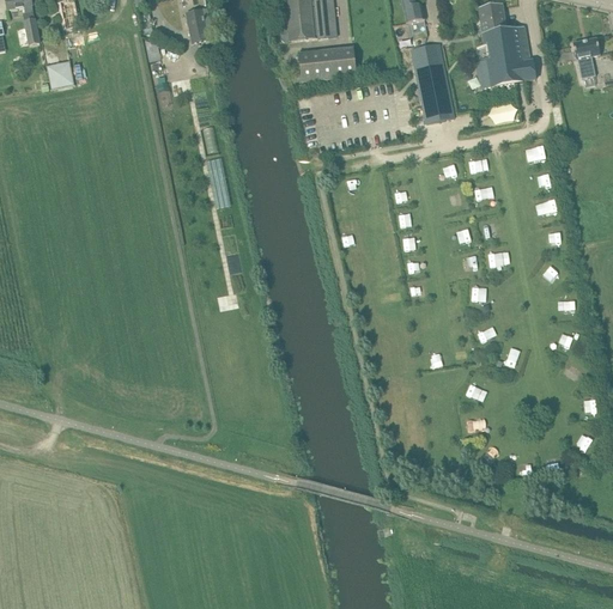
[(23,12),(29,43),(40,41),(31,0),(6,0),(7,8),(24,5),(25,11),(23,12)]
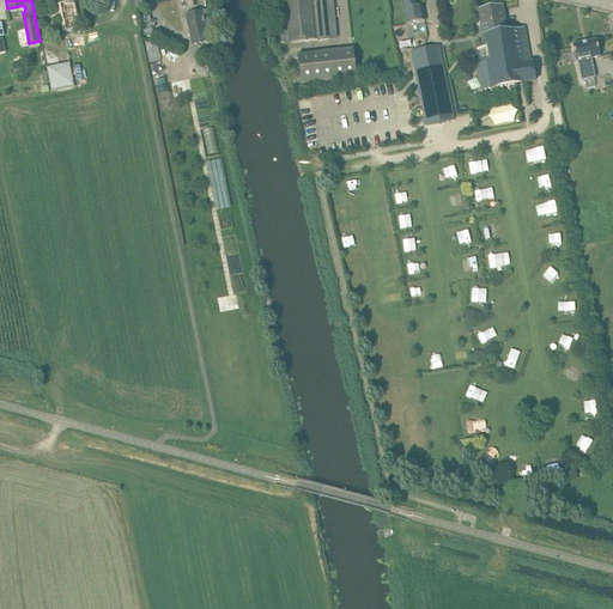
[(60,0),(66,29),(80,26),(74,0),(60,0)]
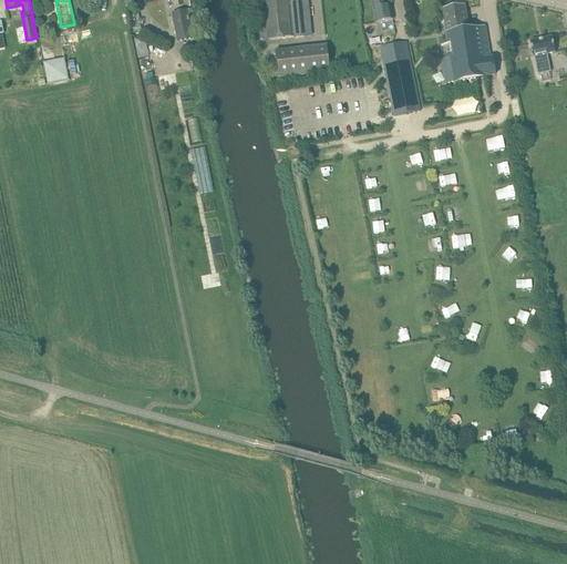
[(256,0),(260,38),(311,33),(307,0),(256,0)]
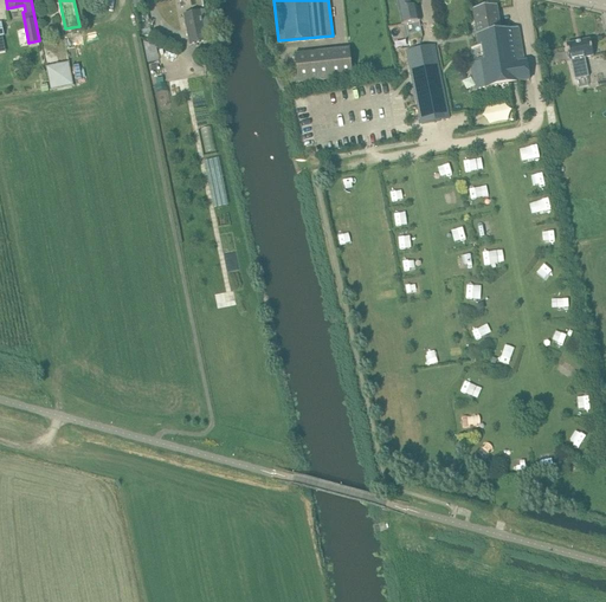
[(397,0),(401,21),(420,18),(417,2),(413,4),(412,0),(397,0)]
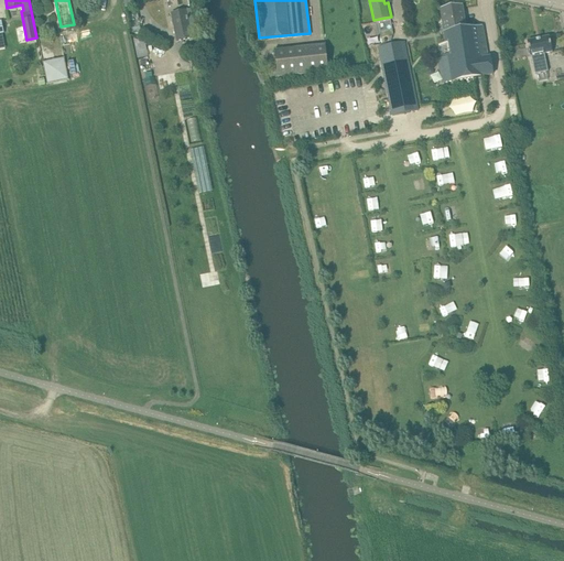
[(448,54),(438,55),(442,79),(461,76),(475,74),(492,71),(489,53),(488,54),(484,33),(483,23),(466,25),(462,2),(440,7),(442,17),(448,54)]
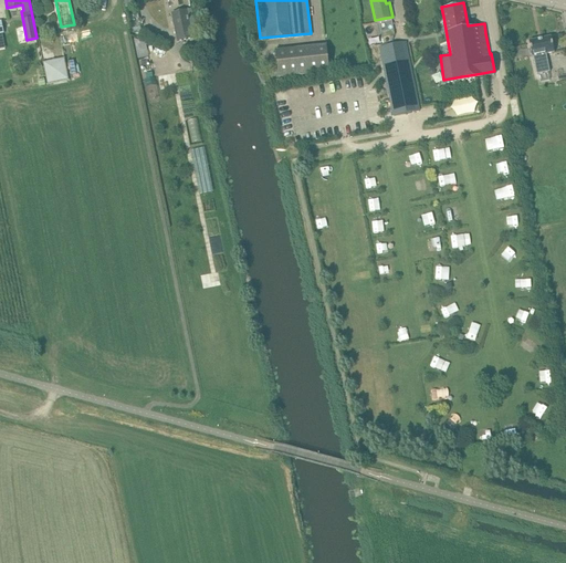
[(187,7),(171,9),(176,38),(192,34),(187,7)]
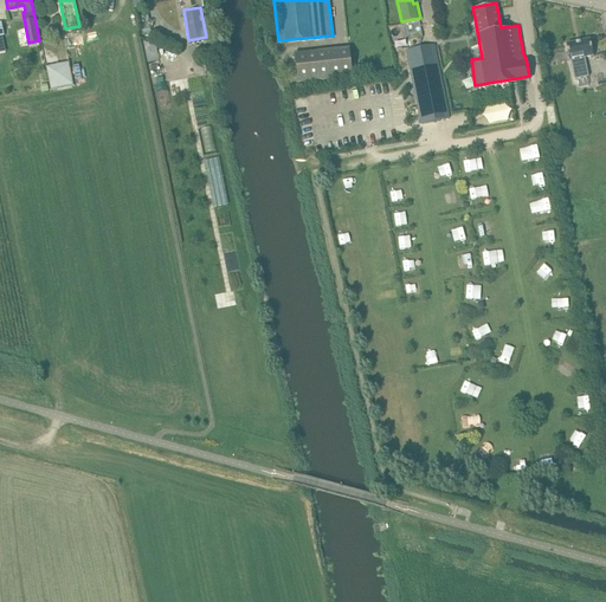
[(566,41),(568,53),(569,57),(571,57),(574,76),(588,73),(586,64),(584,54),(593,52),(590,37),(566,41)]
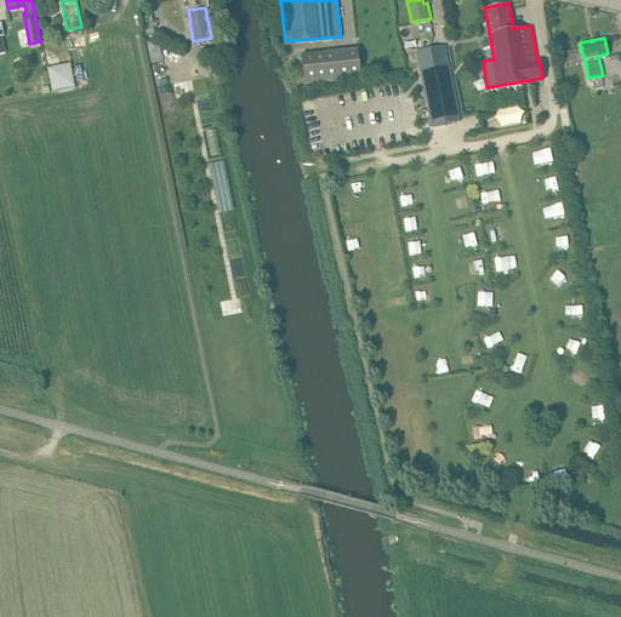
[(416,49),(432,121),(460,115),(444,43),(416,49)]
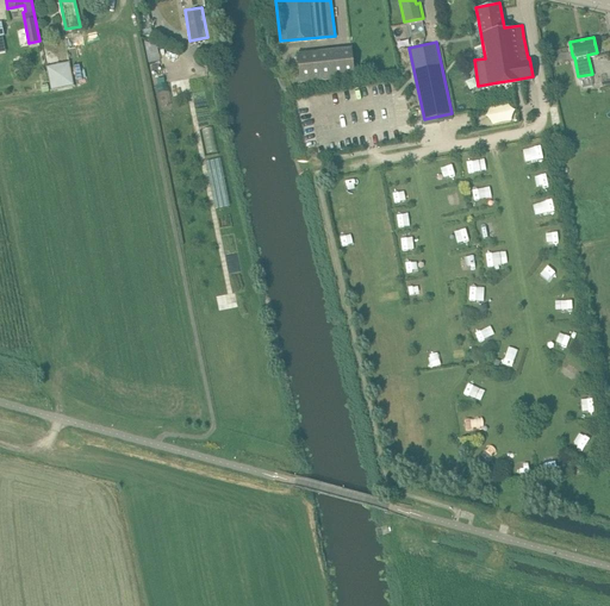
[(296,51),(299,80),(299,81),(354,75),(352,45),(296,51)]
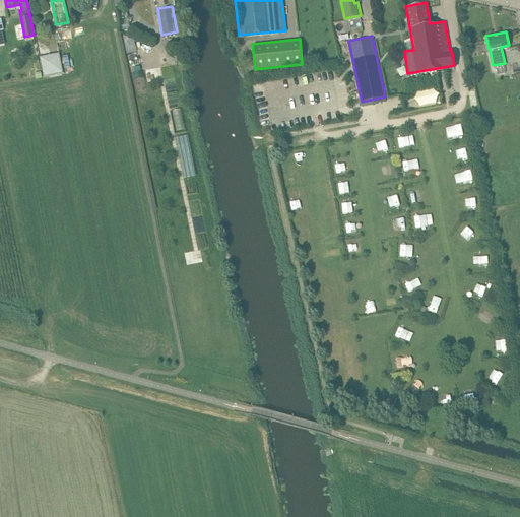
[(39,54),(43,74),(63,70),(59,50),(39,54)]
